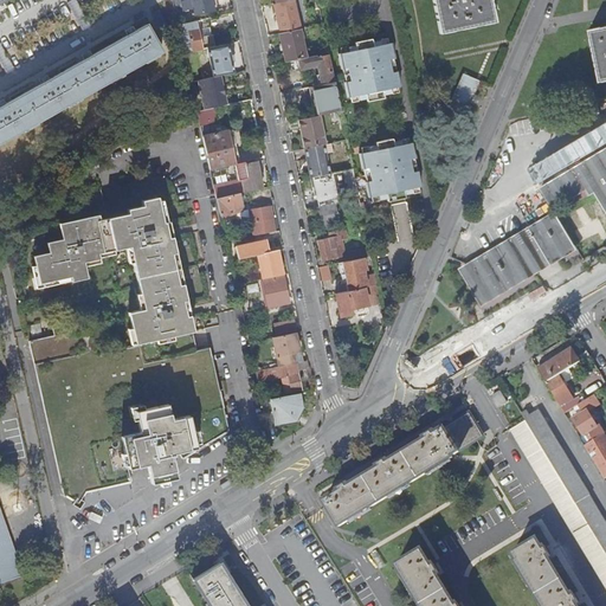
[(211,0),(185,0),(181,1),(182,10),(193,7),(194,14),(213,11),(211,0)]
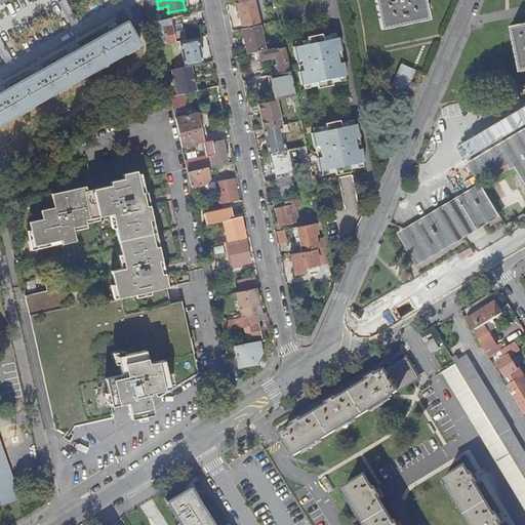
[(250,0),(245,1),(247,14),(248,17),(249,24),(258,22),(257,17),(261,16),(265,15),(260,0),(250,0)]
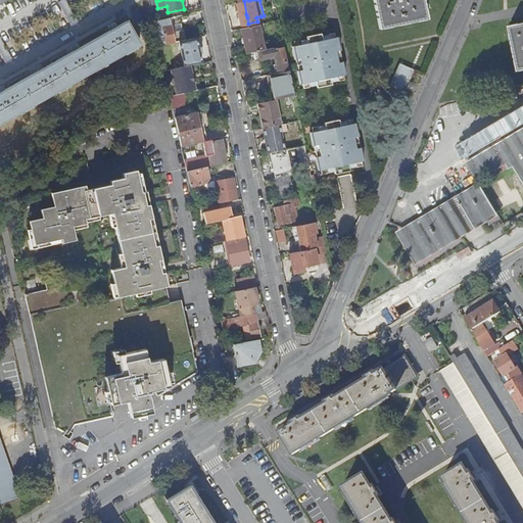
[(274,0),(270,0),(275,20),(278,19),(274,0)]
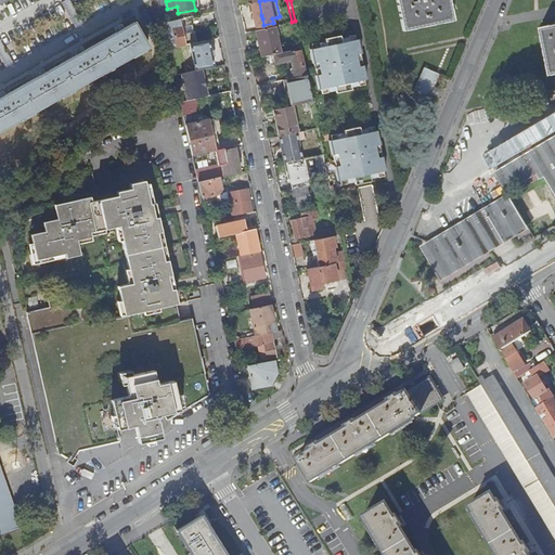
[(447,0),(392,0),(400,33),(451,22),(447,0)]
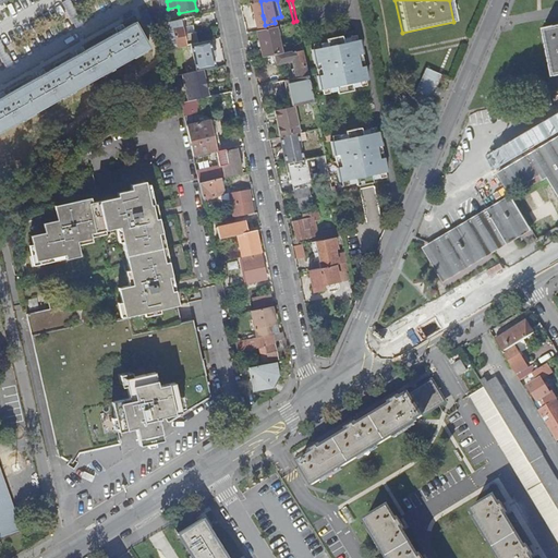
[(180,21),(164,24),(165,31),(167,31),(181,27),(180,21)]
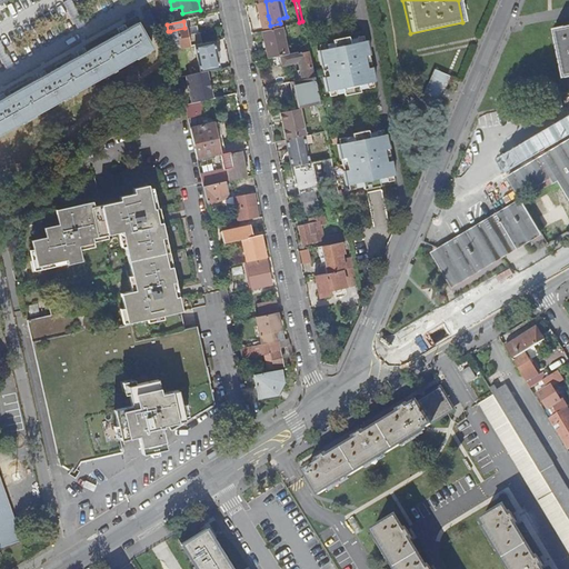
[(568,23),(552,28),(563,76),(568,75),(568,23)]
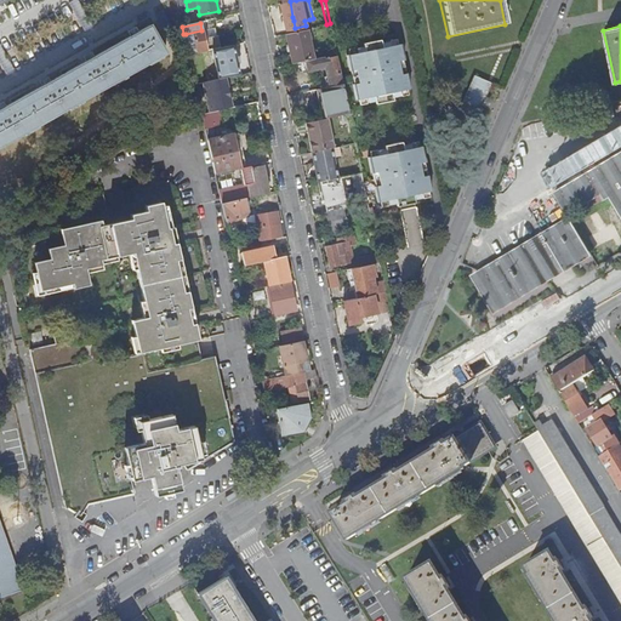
[(0,110),(0,146),(165,52),(151,27),(123,41),(83,64),(46,85),(9,106),(0,110)]
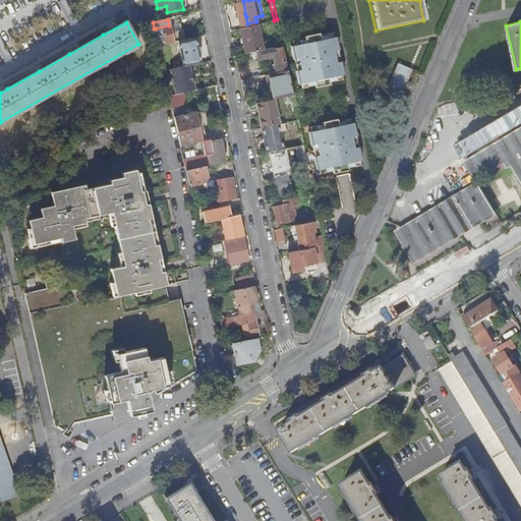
[(257,24),(240,27),(245,53),(255,51),(263,49),(257,24)]
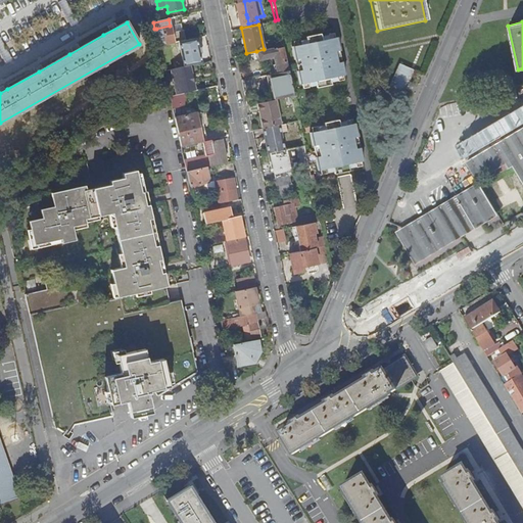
[(170,26),(156,29),(158,36),(156,36),(158,46),(174,43),(172,34),(175,33),(174,28),(171,29),(170,26)]
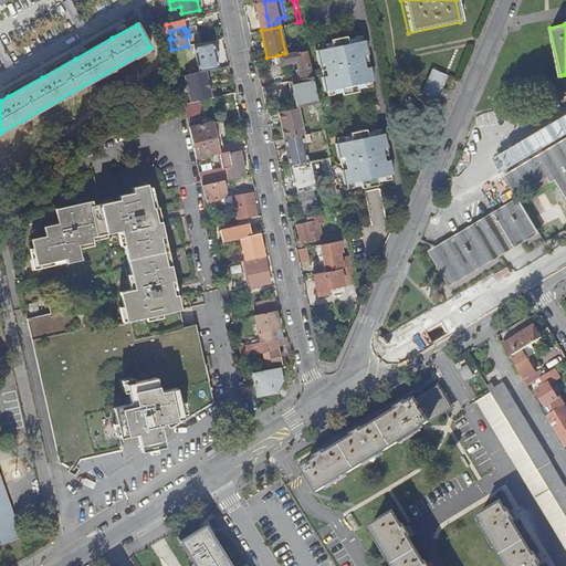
[(326,76),(321,76),(324,91),(334,90),(335,93),(342,92),(343,95),(358,92),(358,88),(365,87),(365,83),(374,81),(370,66),(366,67),(364,61),(362,60),(362,56),(368,54),(366,40),(356,42),(355,38),(348,39),(347,37),(331,40),(332,43),(325,44),(325,48),(316,50),(318,65),(324,64),(326,76)]
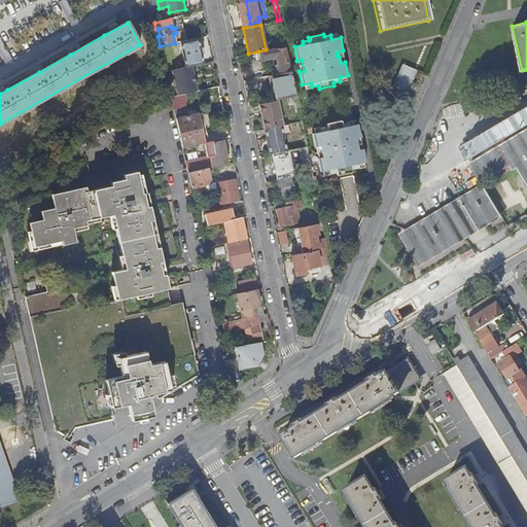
[(202,39),(185,42),(189,63),(207,59),(202,39)]
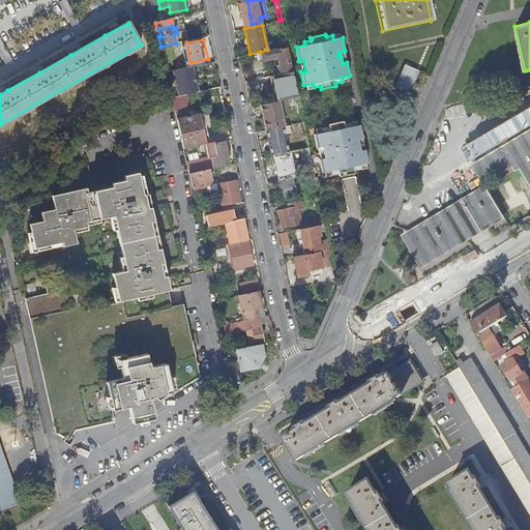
[(267,50),(260,52),(262,60),(277,57),(278,64),(276,66),(278,75),(291,71),(286,48),(276,50),(275,49),(267,50)]
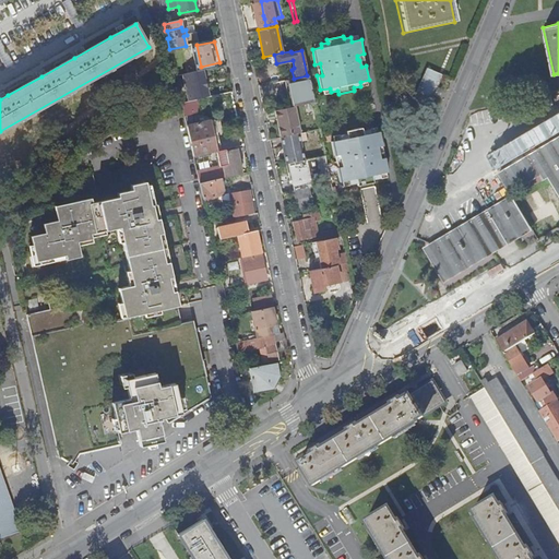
[(365,60),(364,54),(357,56),(357,59),(359,60),(361,67),(366,66),(365,60)]
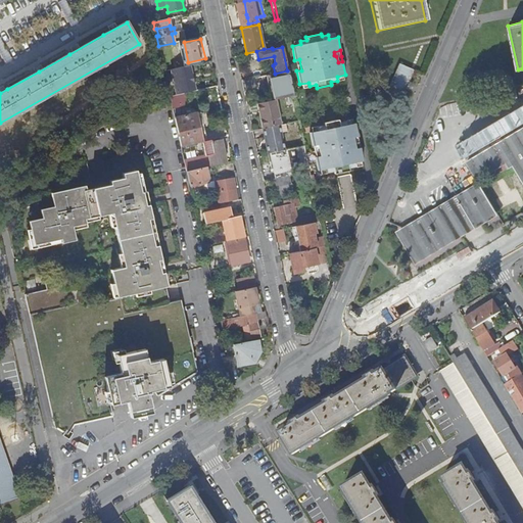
[(167,55),(160,56),(163,70),(170,69),(167,55)]
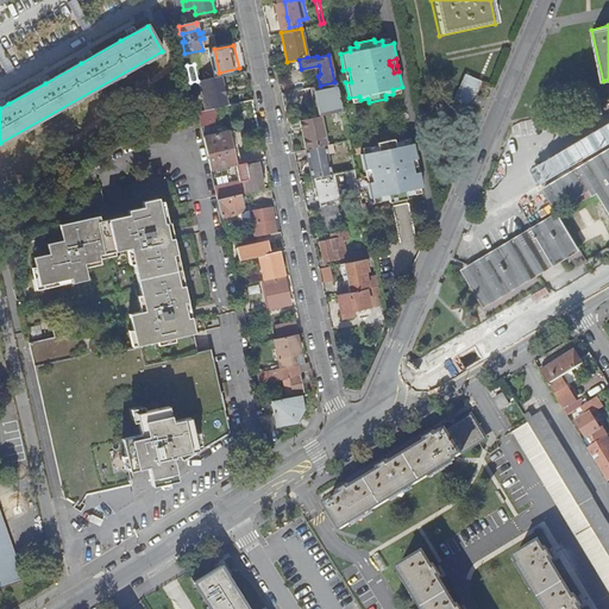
[(466,117),(472,104),(475,96),(481,83),(464,76),(449,111),(466,117)]
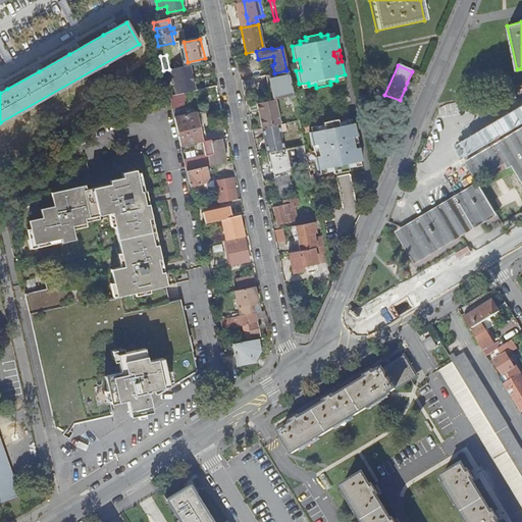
[(269,74),(274,99),(275,99),(294,95),(289,70),(286,70),(274,73),(269,74)]
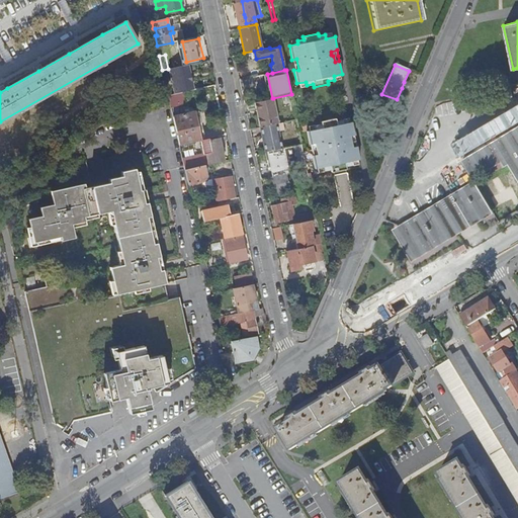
[(181,92),(172,93),(168,94),(170,105),(178,104),(177,99),(183,98),(181,92)]
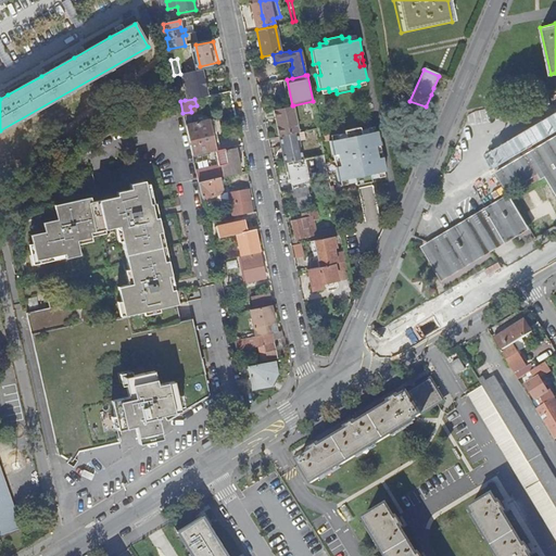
[(299,133),(293,105),(292,105),(273,110),(279,137),(297,133),(299,133)]
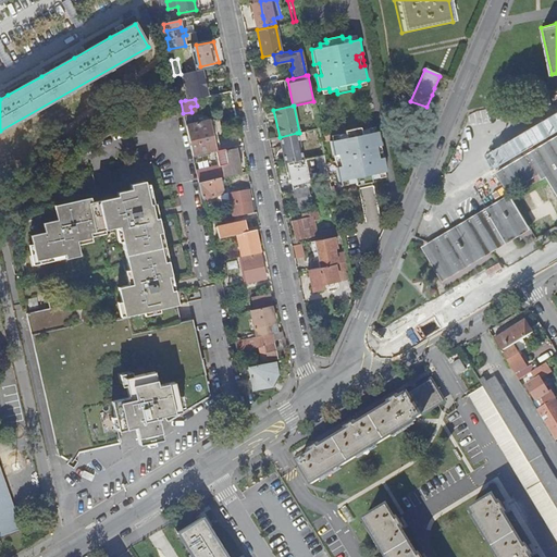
[(208,120),(185,125),(186,128),(193,156),(220,149),(218,139),(212,140),(208,120)]
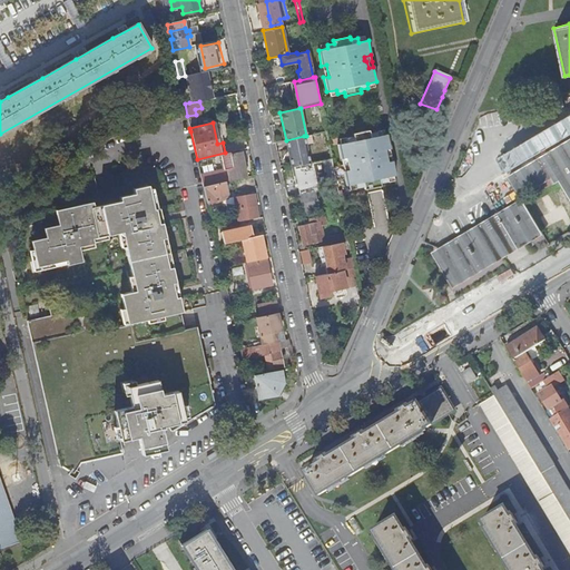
[(218,123),(213,123),(217,144),(223,143),(218,123)]
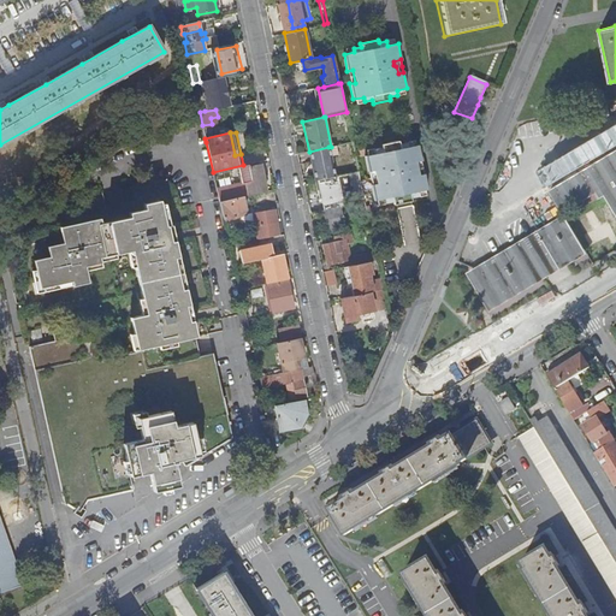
[(377,184),(371,185),(374,201),(385,199),(385,203),(394,202),(394,205),(412,202),(410,199),(419,197),(418,193),(428,190),(425,175),(419,176),(418,169),(415,167),(414,163),(422,161),(419,146),(408,148),(407,143),(400,144),(398,141),(381,144),(381,148),(374,149),(375,154),(365,157),(368,172),(374,171),(377,184)]
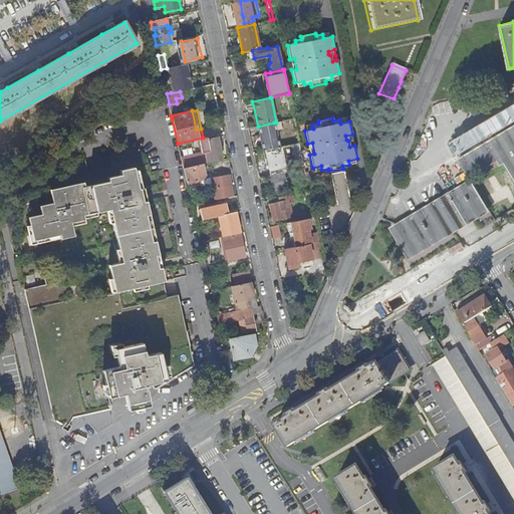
[(263,151),(279,147),(275,130),(274,122),(258,126),(260,136),(261,135),(263,141),(261,141),(263,151)]
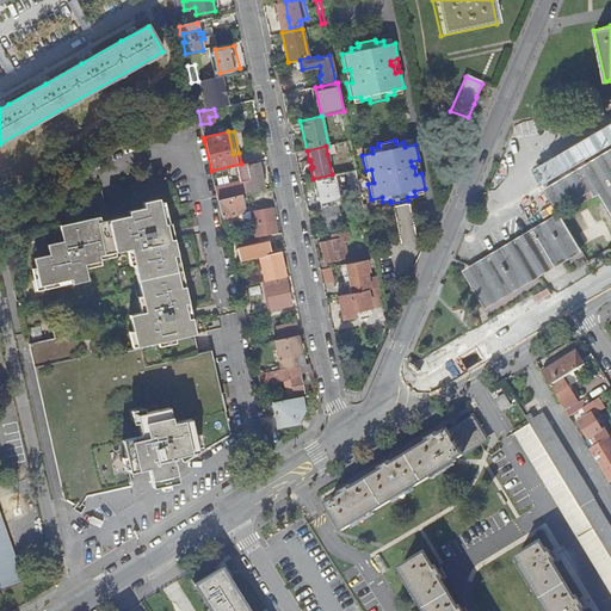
[(610,150),(596,161),(569,176),(544,190),(556,210),(574,199),(594,187),(598,193),(605,207),(610,215),(610,150)]
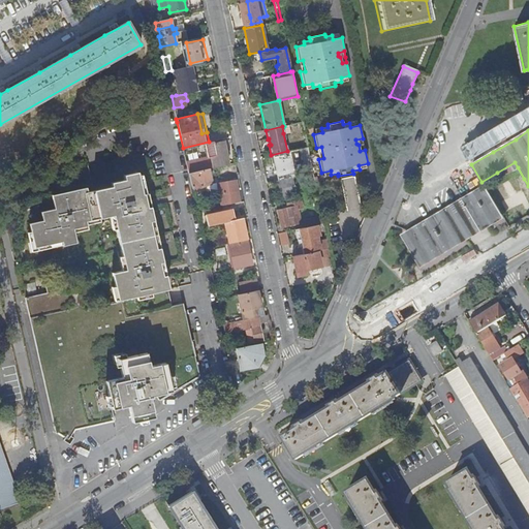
[(364,145),(363,138),(355,139),(356,144),(359,145),(360,151),(365,150),(364,145)]
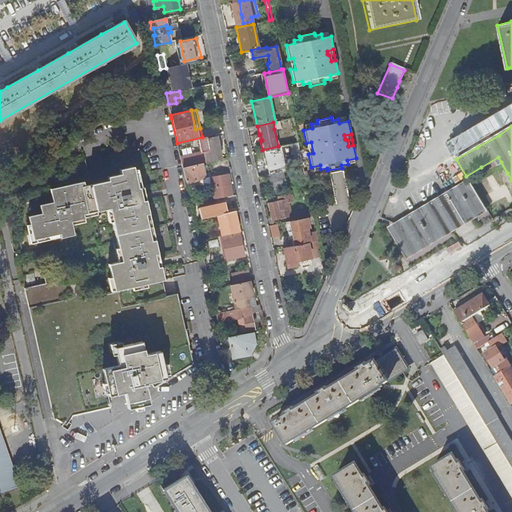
[(182,167),(202,163),(221,159),(216,137),(198,141),(200,152),(180,157),(182,167)]
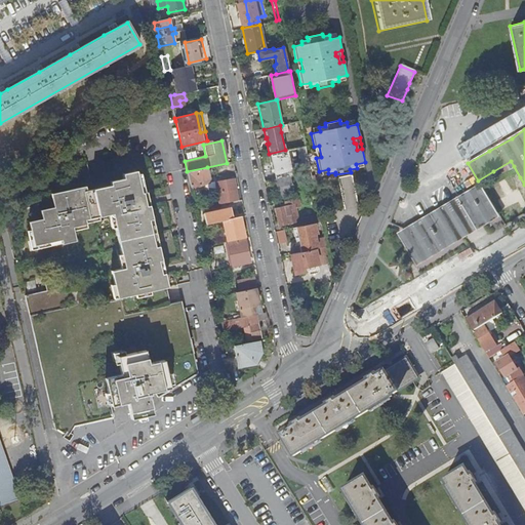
[(276,169),(277,178),(311,171),(306,146),(285,150),(269,154),(271,162),(274,161),(276,169)]
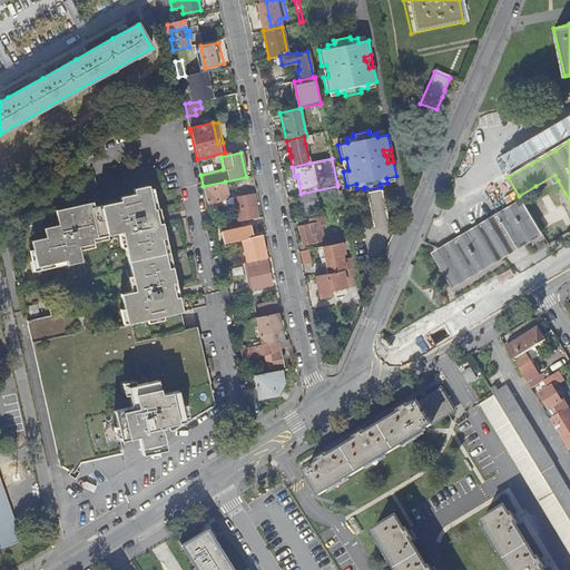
[(126,321),(52,337),(30,343),(59,469),(74,481),(77,484),(84,488),(94,484),(94,481),(88,472),(127,448),(134,458),(166,438),(164,433),(169,429),(174,435),(215,406),(196,327),(183,330),(175,332),(172,314),(179,313),(205,307),(178,189),(149,196),(147,187),(133,190),(133,195),(127,196),(121,173),(108,176),(114,204),(99,207),(94,179),(80,183),(86,205),(65,210),(65,214),(56,216),(58,226),(43,229),(45,238),(31,242),(37,268),(66,262),(68,266),(82,263),(79,248),(94,245),(92,239),(120,233),(134,292),(124,294),(126,301),(121,302),(126,321)]
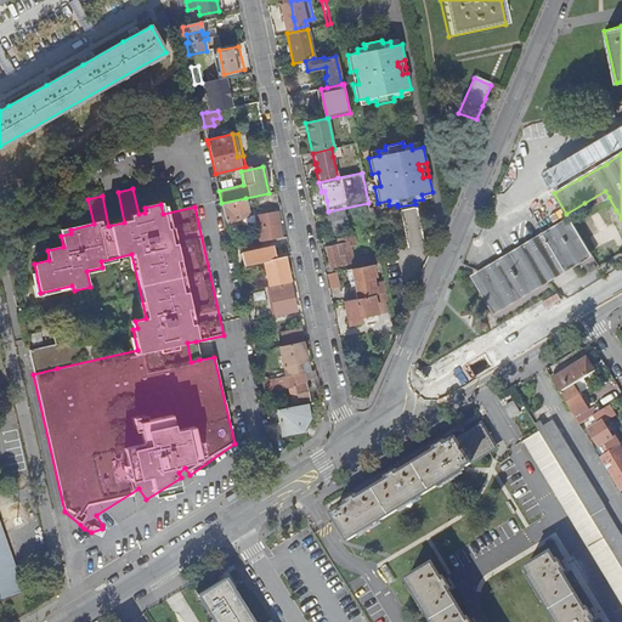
[(248,211),(246,198),(221,203),(225,221),(235,219),(236,220),(248,218),(250,214),(249,211),(248,211)]
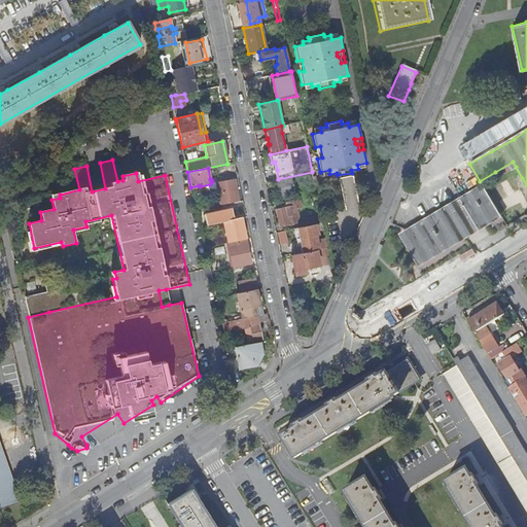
[(291,177),(276,180),(279,196),(295,192),(291,177)]
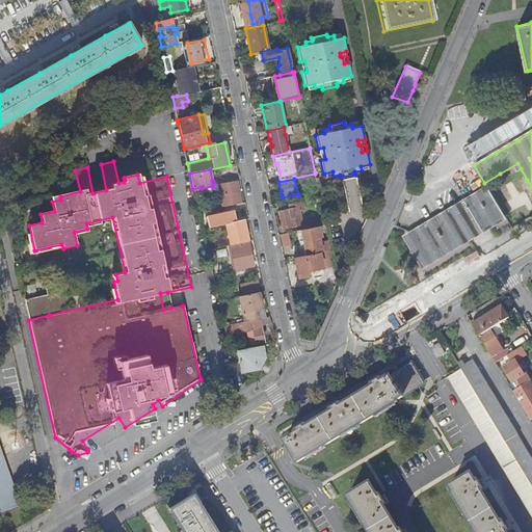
[(218,183),(222,206),(240,202),(236,180),(218,183)]
